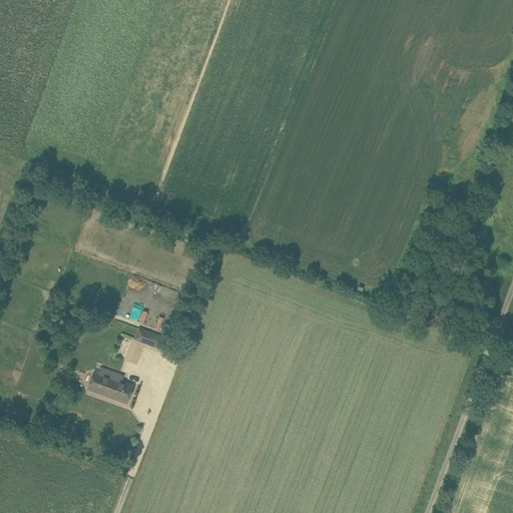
[(127,317),(137,321),(142,308),(132,304),(127,317)]
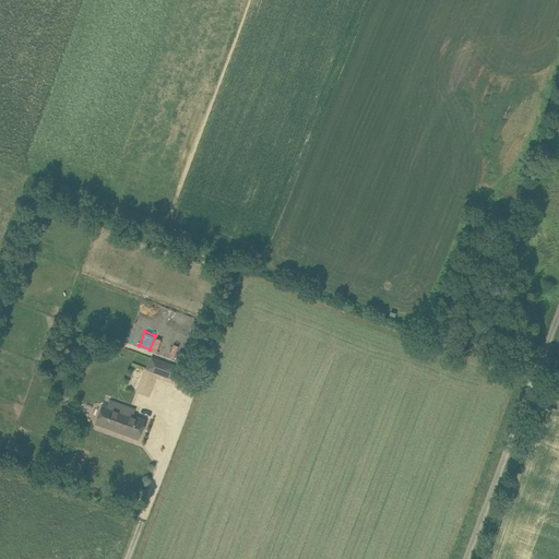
[(156,353),(162,340),(156,339),(151,351),(156,353)]
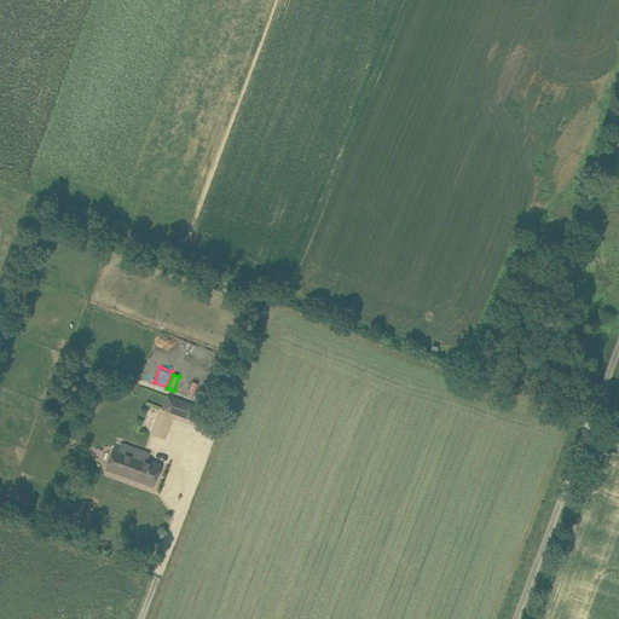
[(192,381),(186,395),(191,398),(197,383),(192,381)]
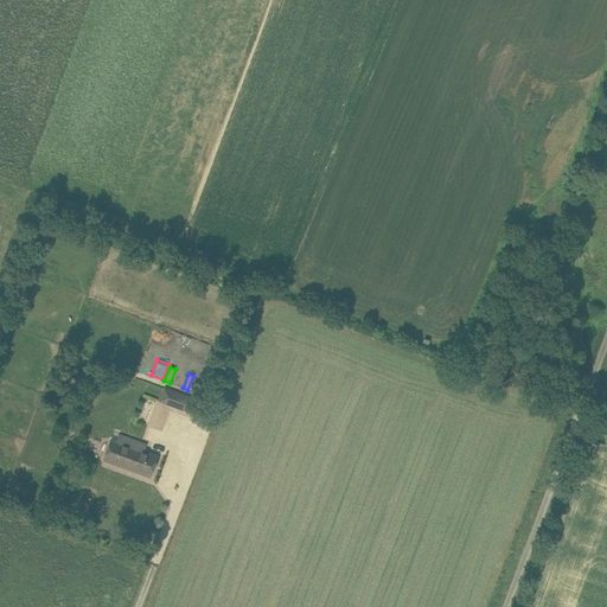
[(197,401),(177,394),(164,389),(159,401),(192,413),(197,401)]
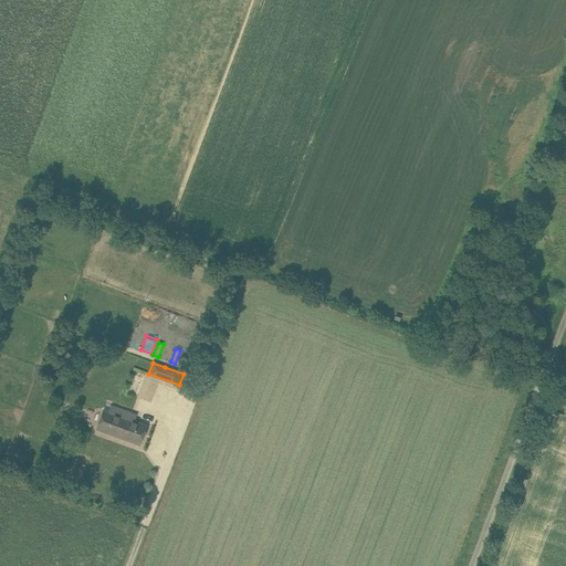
[(104,409),(97,429),(139,444),(147,426),(134,421),(137,413),(112,404),(109,411),(104,409)]
